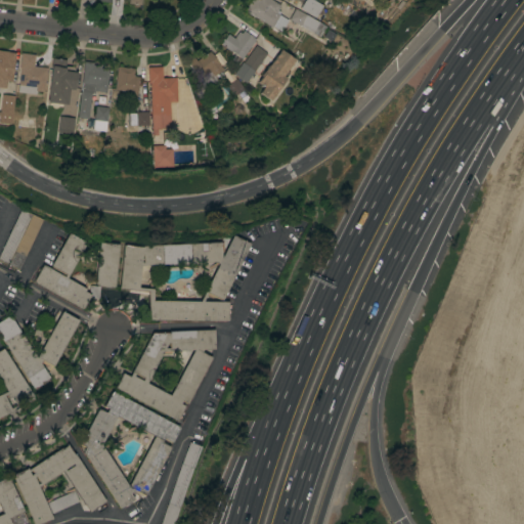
[(277,10),(278,10),(277,12),(288,18),(280,31),(272,27),(244,10),(250,0),(272,0),(280,4),(277,10)]
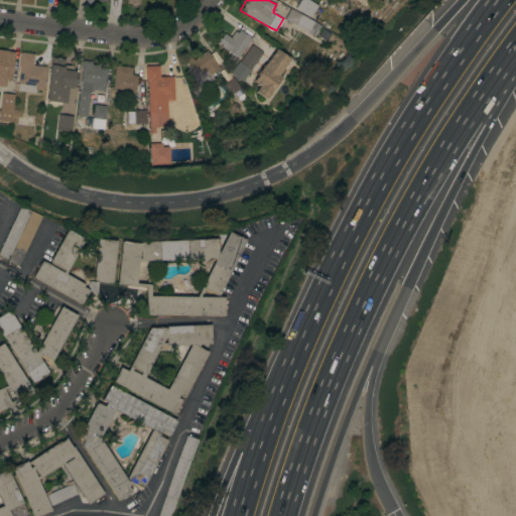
[(308,0),(317,5),(310,16),(295,7),(298,2),(295,0),(287,0),(286,2),(283,0),(308,0)]
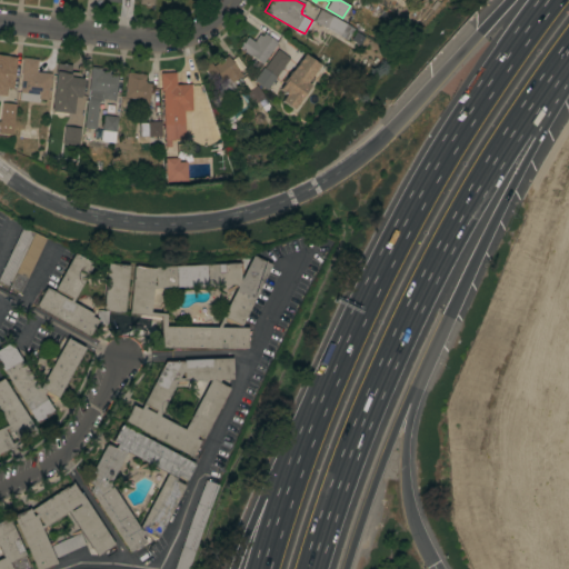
[(389,3),(390,0),(402,0),(405,1),(398,10),(389,3)]
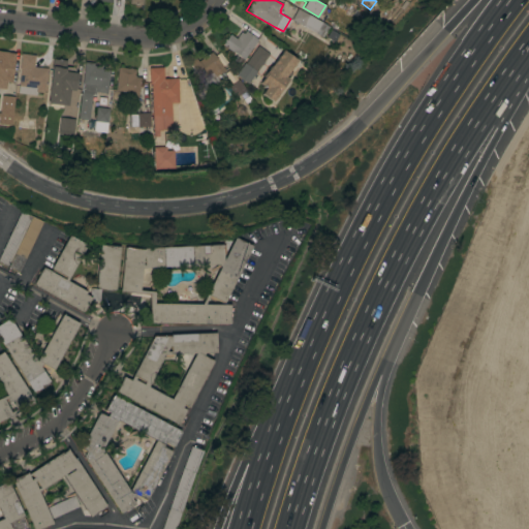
[(330,26),(323,37),(291,20),(298,8),(330,26)]
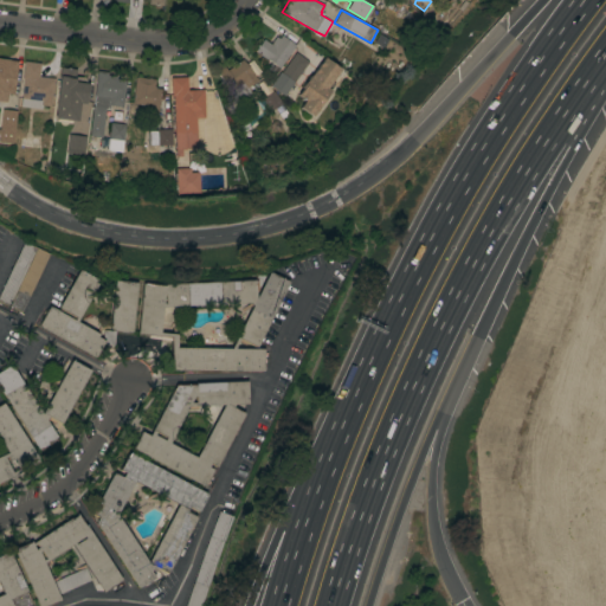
[(374,43),(379,33),(388,39),(384,47),(374,43)]
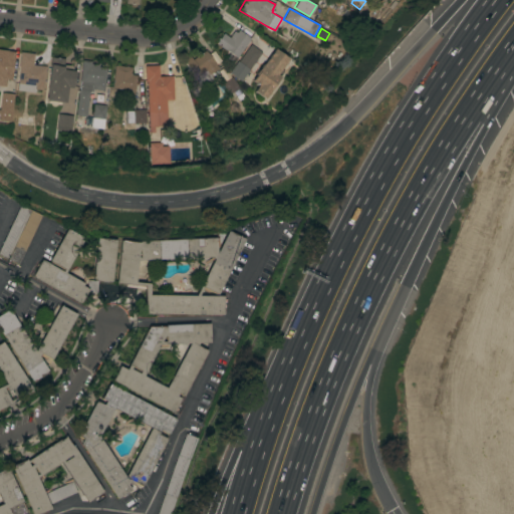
[(229,37),(234,30),(236,32),(239,29),(251,38),(239,54),(241,55),(239,59),(237,57),(233,63),(226,57),(230,52),(216,42),(224,33),(229,37)]
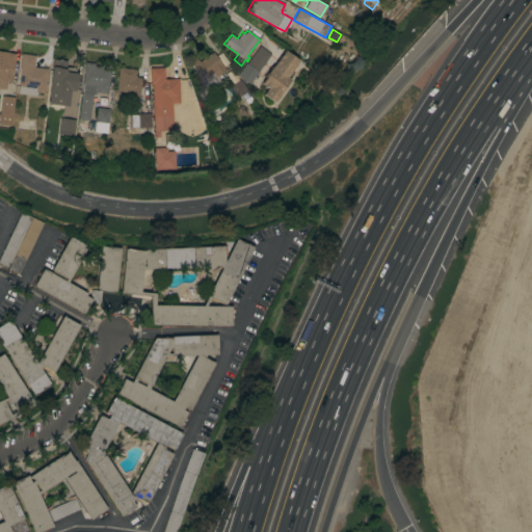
[(247,62),(259,46),(270,54),(259,71),(247,62)]
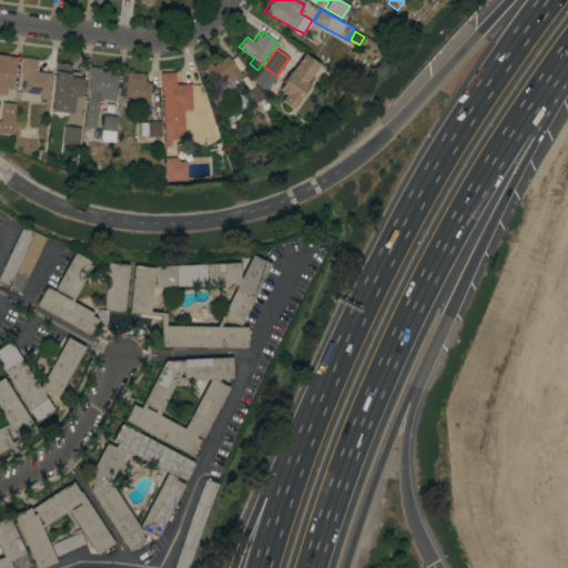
[(306,82),(310,84),(292,109),(280,100),(282,97),(283,98),(285,94),(279,89),(283,82),(282,81),(291,70),(291,71),(303,53),(318,64),(306,82)]
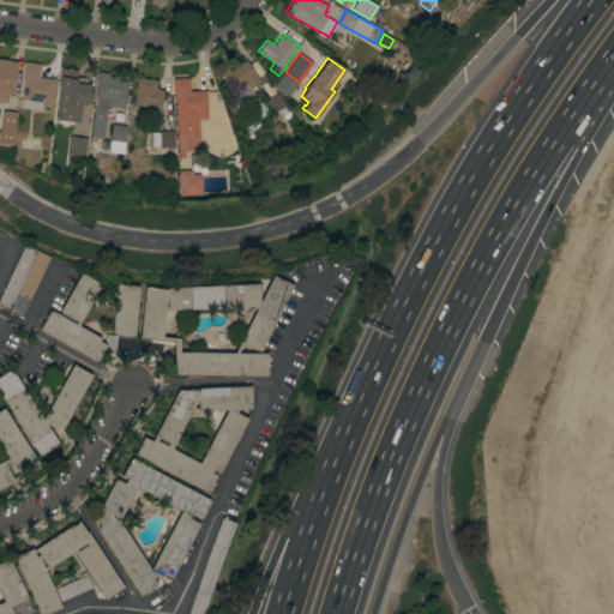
[(0,59),(11,61),(10,70),(16,70),(13,86),(14,86),(13,95),(7,95),(6,103),(0,102),(0,59)]
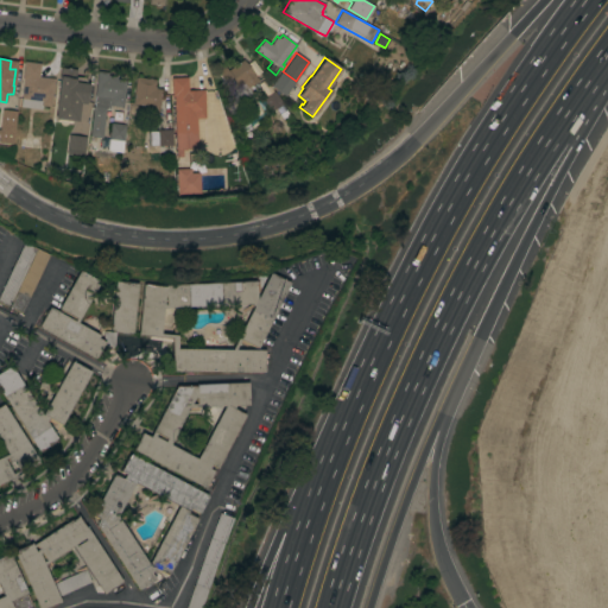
[(258,80),(252,84),(253,87),(257,84),(261,92),(253,97),(248,90),(242,95),(236,87),(230,90),(216,70),(223,64),(227,70),(242,58),(246,63),(253,58),(261,71),(255,76),(258,80)]
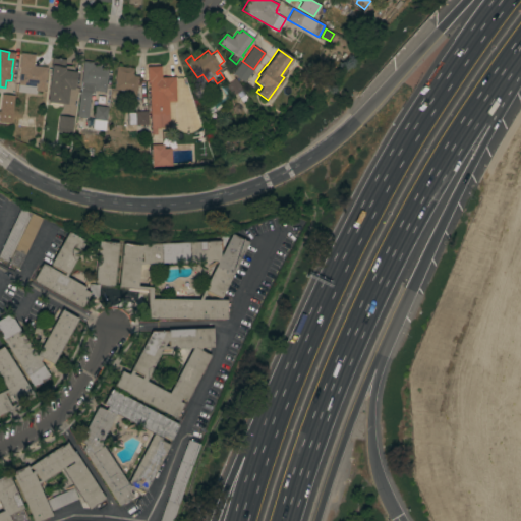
[(20,67),(19,67),(20,53),(35,54),(33,65),(47,67),(44,91),(36,90),(35,94),(17,91),(20,67)]
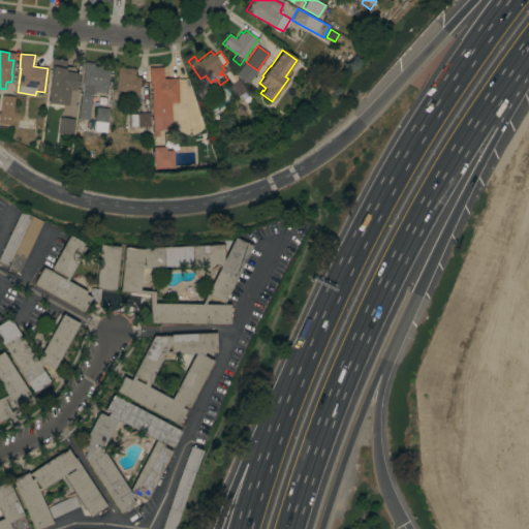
[(53,58),(66,60),(65,66),(74,67),(73,72),(78,72),(75,89),(69,88),(67,105),(47,102),(53,58)]
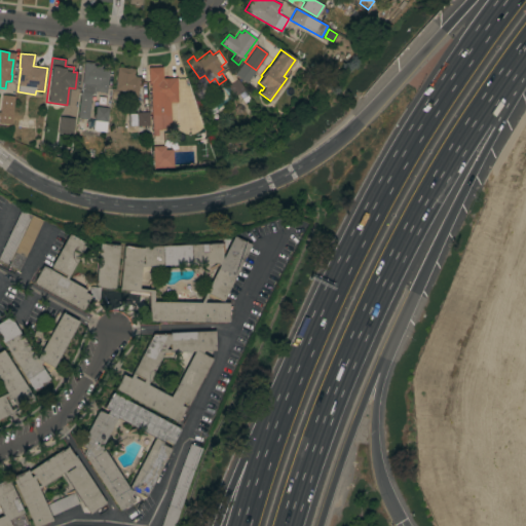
[(80,91),(81,91),(82,82),(81,82),(84,61),(94,62),(92,65),(101,66),(101,68),(109,69),(106,92),(95,91),(95,94),(91,94),(88,118),(85,118),(84,125),(76,124),(80,91)]
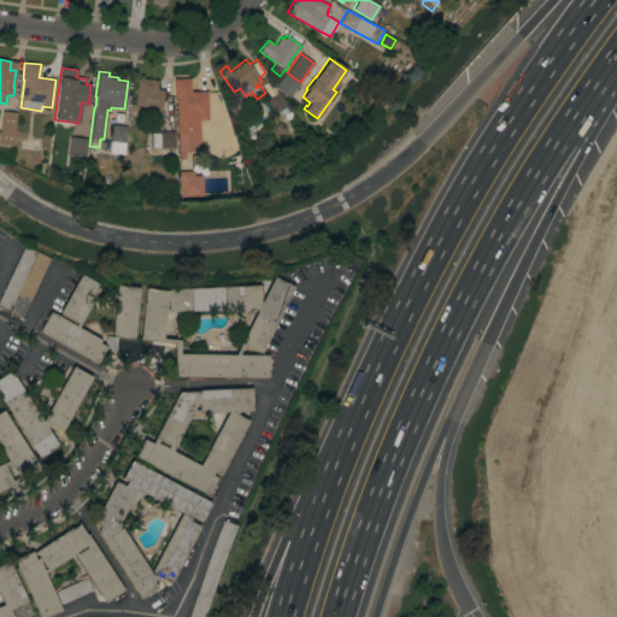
[(275,86),(285,72),(299,83),(289,97),(275,86)]
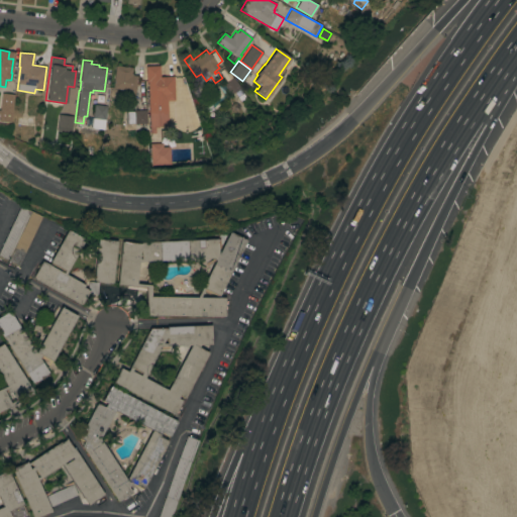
[(115,65),(132,67),(131,75),(137,75),(134,96),(124,95),(125,89),(112,88),(115,65)]
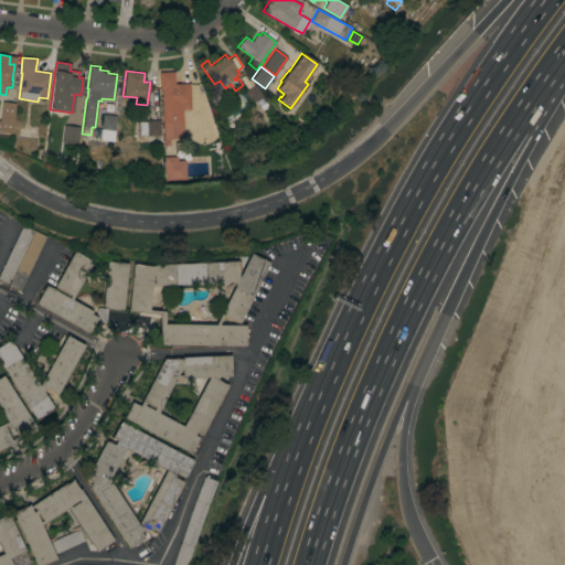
[(161,89),(160,89),(159,72),(174,72),(174,84),(190,83),(190,92),(188,92),(189,108),(182,108),(183,124),(162,124),(161,89)]
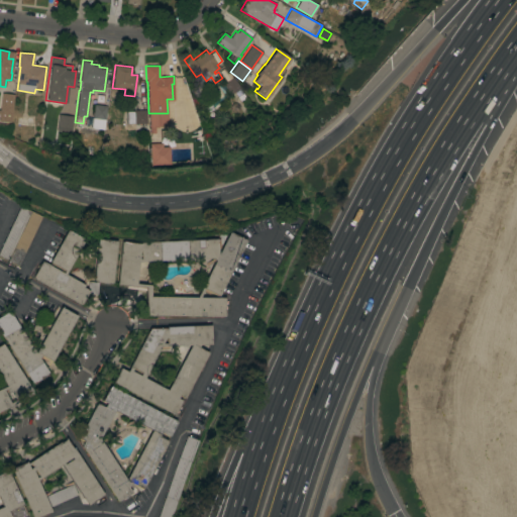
[(230,94),(223,84),(233,77),(240,88),(230,94)]
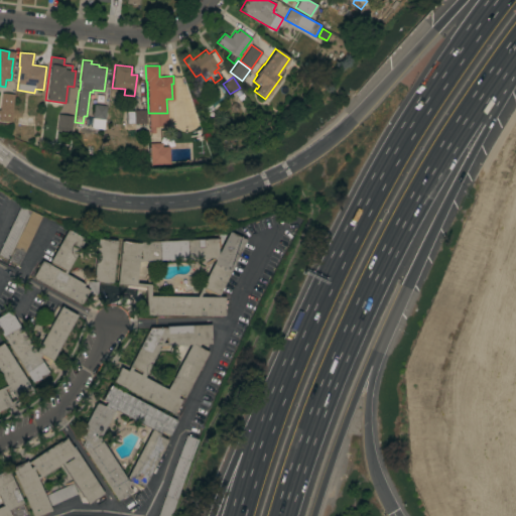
[(0,121),(0,107),(2,93),(14,95),(11,122),(0,121)]
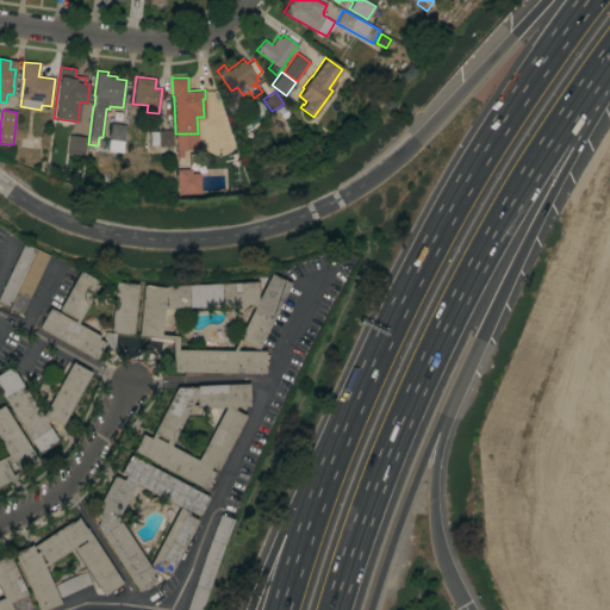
[(107,150),(109,148),(100,147),(101,138),(110,138),(111,123),(125,124),(123,153),(107,150)]
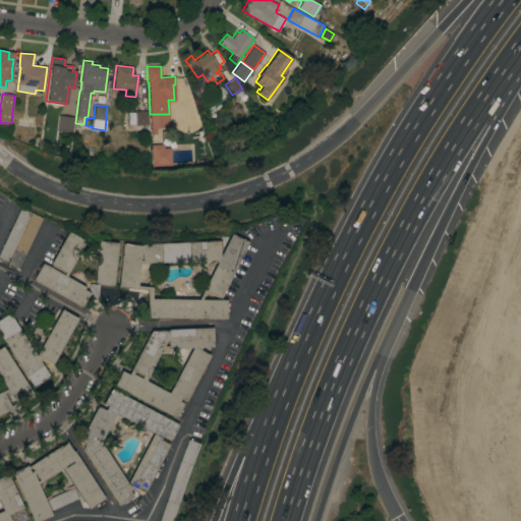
[(135,124),(126,124),(125,112),(135,112),(135,111),(148,110),(148,124),(135,124)]
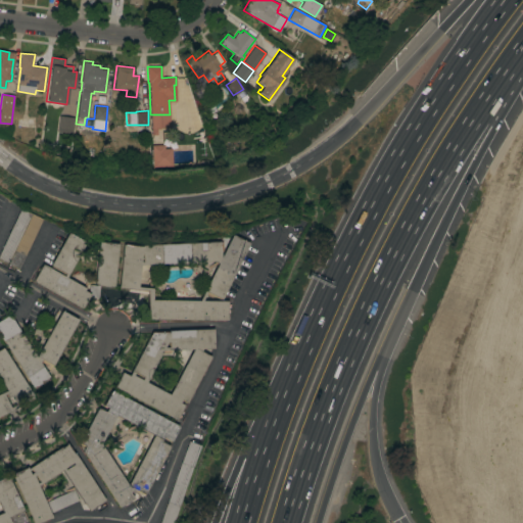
[(59,115),(74,117),(72,134),(57,132),(59,115)]
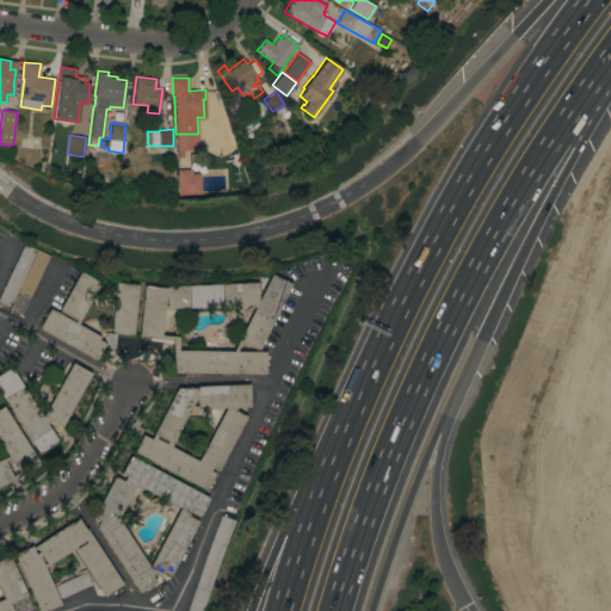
[(199,195),(199,171),(177,171),(177,195),(199,195)]
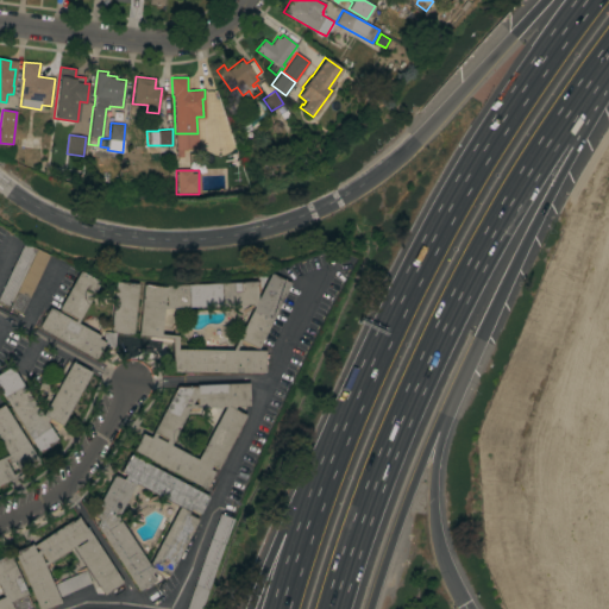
[(0,293),(24,243),(49,255),(22,313),(0,302),(0,293)]
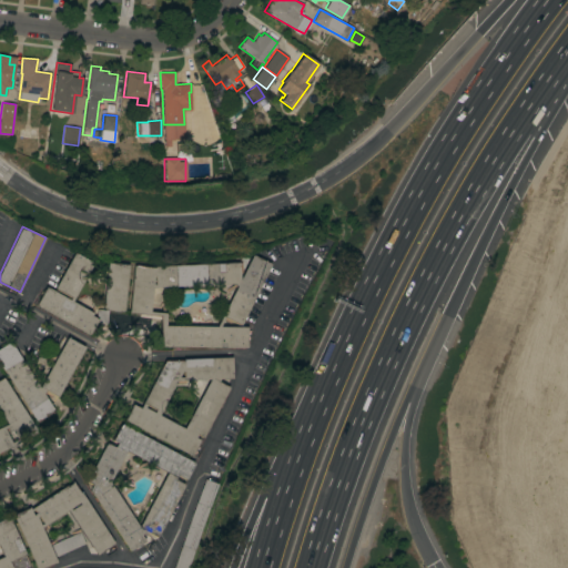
[(89,334),(88,333),(87,334),(34,305),(46,286),(69,300),(70,296),(53,287),(74,252),(93,263),(71,301),(92,313),(91,315),(95,318),(97,308),(104,310),(104,307),(102,307),(107,262),(128,264),(123,310),(121,310),(121,312),(108,311),(107,323),(97,322),(89,334)]
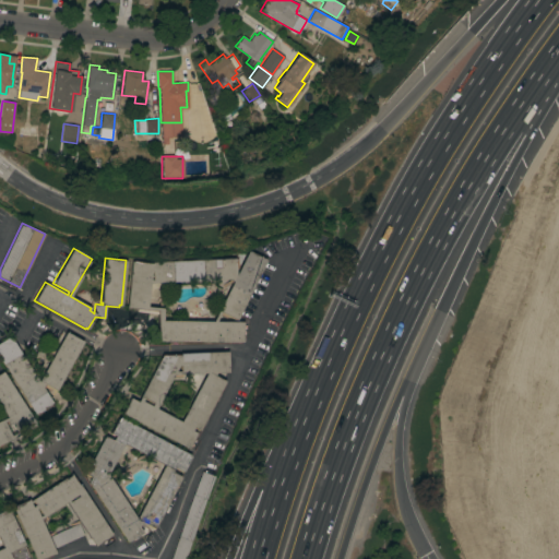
[(247,250),(265,260),(236,320),(221,311),(215,321),(242,321),(242,342),(157,341),(157,313),(137,311),(137,308),(126,307),(131,261),(152,263),(152,261),(235,258),(236,274),(247,250)]
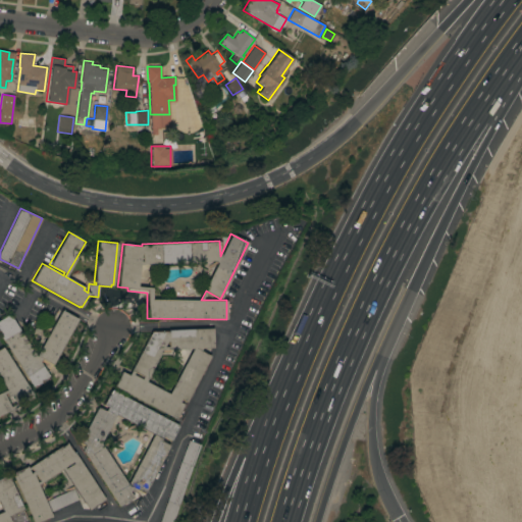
[(61,309),(77,318),(52,364),(41,358),(39,361),(48,375),(46,376),(47,378),(33,387),(0,335),(0,318),(8,313),(36,356),(61,309)]
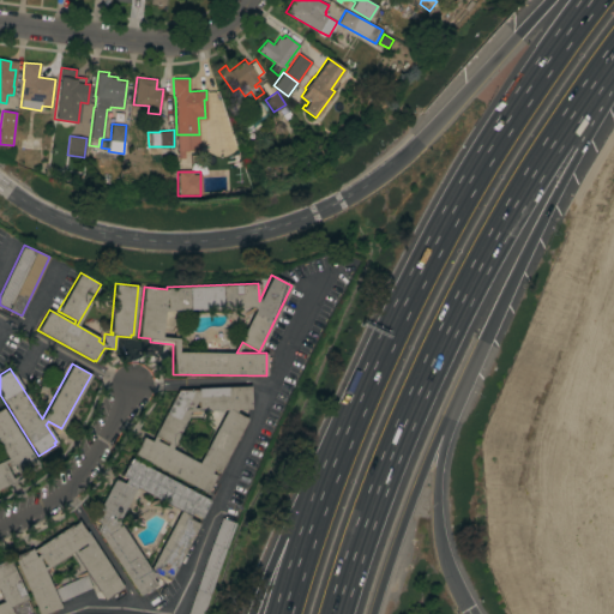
[(235,413),(247,419),(220,473),(212,469),(210,473),(216,475),(206,493),(133,455),(142,437),(151,441),(178,390),(197,389),(197,387),(250,385),(251,408),(236,409),(235,413)]
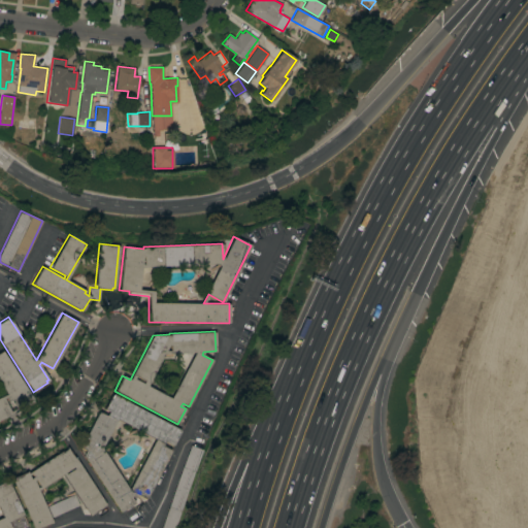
[(0,352),(2,351),(32,398),(31,399),(33,402),(24,407),(24,406),(7,417),(0,420),(0,396),(6,394),(0,384),(0,352)]
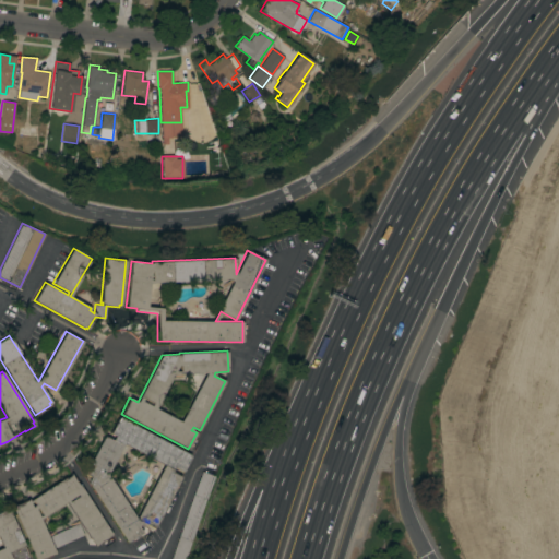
[(113,440),(115,435),(109,432),(118,416),(191,455),(182,471),(174,466),(171,472),(181,476),(154,527),(143,522),(138,526),(142,532),(127,542),(87,482),(90,476),(83,473),(104,436),(113,440)]
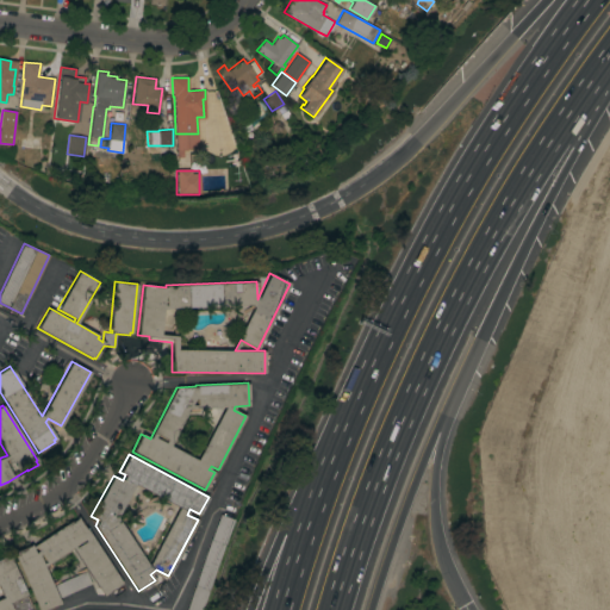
[(186,609),(194,585),(204,559),(212,535),(221,514),(235,518),(217,564),(204,603),(201,609),(186,609)]
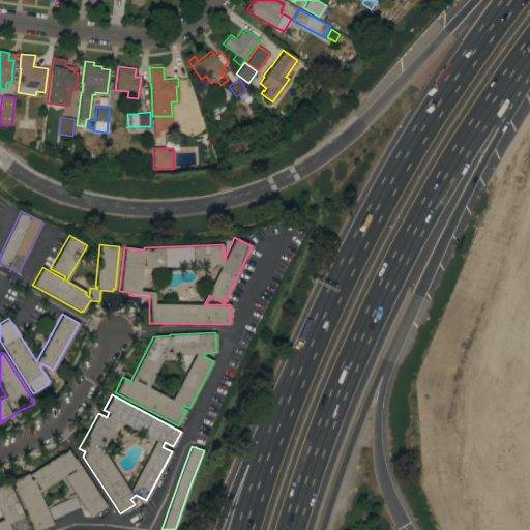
[(46,508),(74,496),(79,506),(51,520),(52,524),(38,529),(33,529),(10,480),(27,473),(28,474),(66,448),(74,460),(75,459),(107,506),(90,518),(62,475),(37,492),(46,508)]
